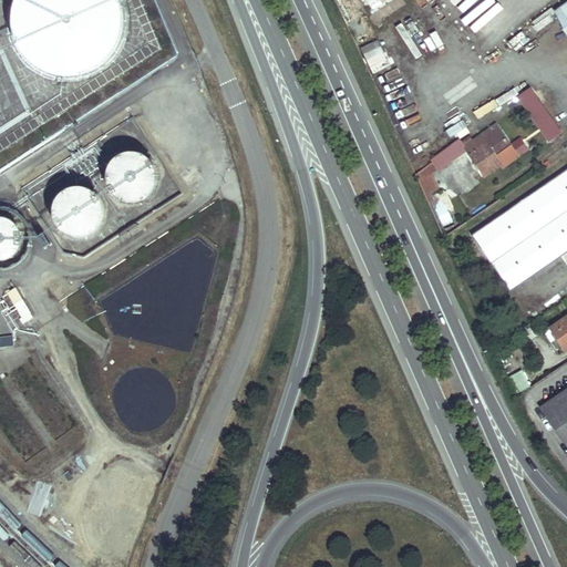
[(100,66),(106,61),(113,55),(117,48),(121,40),(123,32),(124,23),(124,14),(123,7),(120,0),(16,0),(14,4),(13,13),(12,21),(13,30),(16,38),(19,45),(23,53),(29,60),(35,65),(43,70),(51,73),(59,75),(68,76),(76,75),(84,74),(92,71),(100,66)]
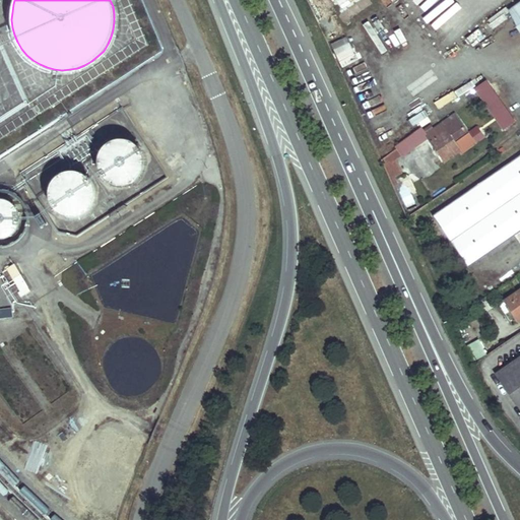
[(336,0),(344,10),(354,3),(359,0),(336,0)]
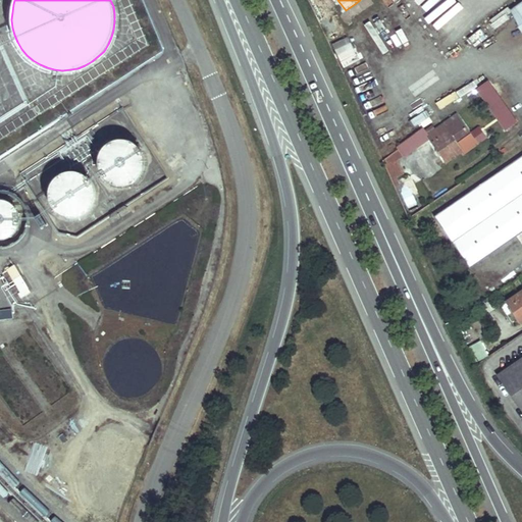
[(521,28),(521,18),(515,9),(511,12),(521,28)]
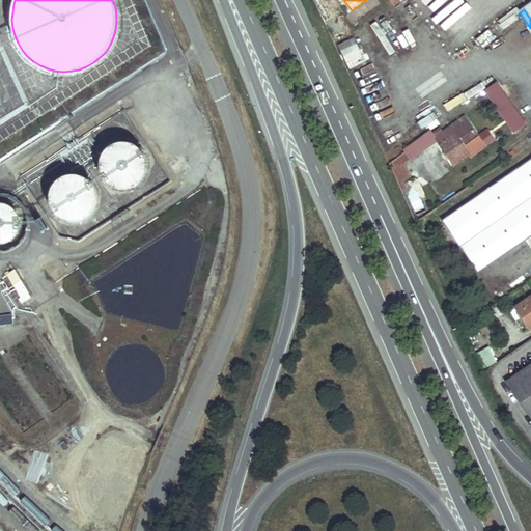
[(512,10),(497,22),(503,30),(518,19),(512,10)]
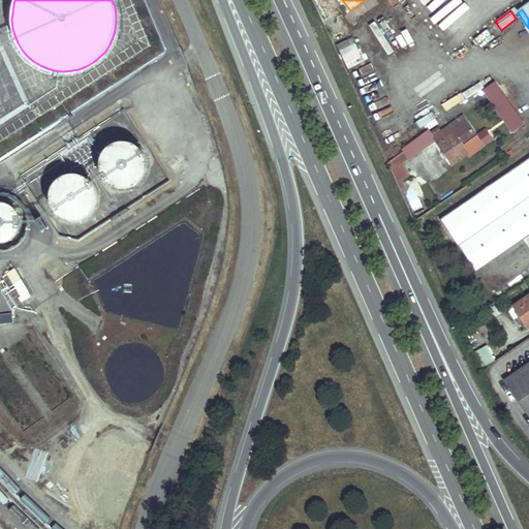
[(347,68),(363,61),(352,38),(337,45),(347,68)]
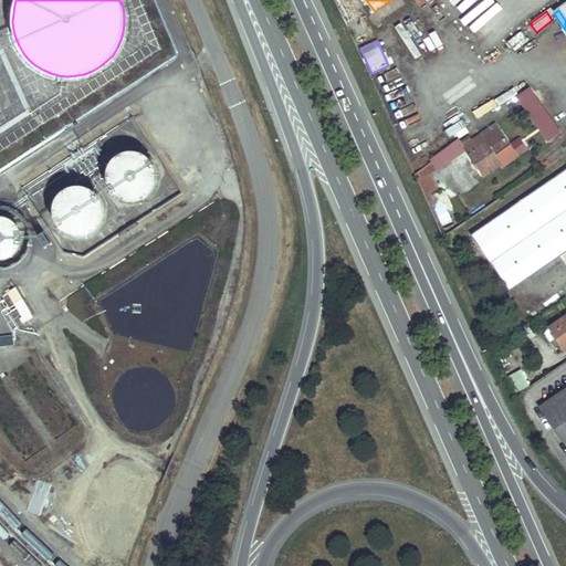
[(531,86),(515,96),(545,144),(561,134),(531,86)]
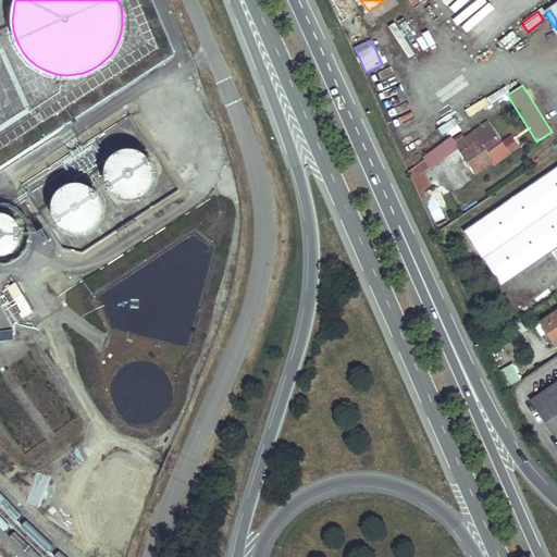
[(447,139),(461,130),(453,116),(438,127),(447,139)]
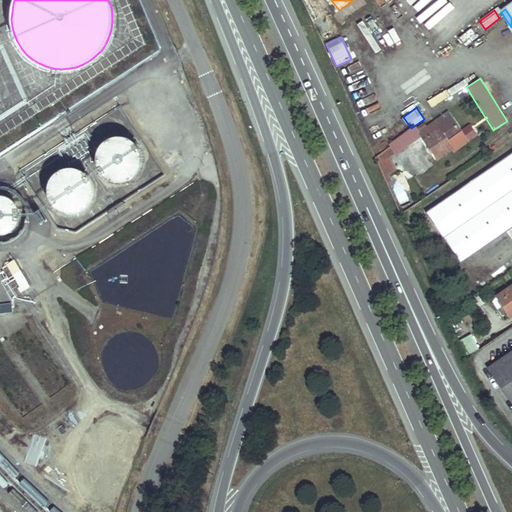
[(450,134),(454,140),(462,135),(448,114),(419,135),(437,162),(453,151),(444,138),(450,134)]
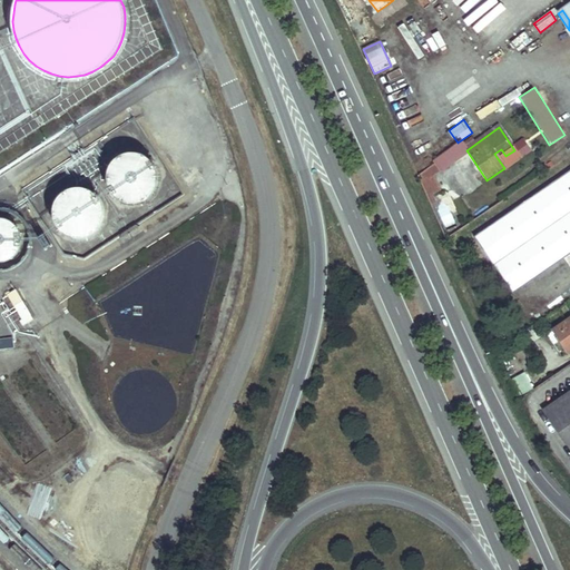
[(161,184),(163,178),(161,174),(160,168),(158,164),(156,159),(151,156),(148,153),(143,150),(138,149),(133,149),(128,149),(123,150),(118,153),(114,156),(110,159),(108,164),(106,168),(104,173),(104,178),(104,183),(106,188),(107,193),(110,197),(114,200),(118,204),(123,206),(128,207),(133,207),(138,207),(143,206),(147,204),(151,200),(155,197),(158,193),(160,188),(161,184)]
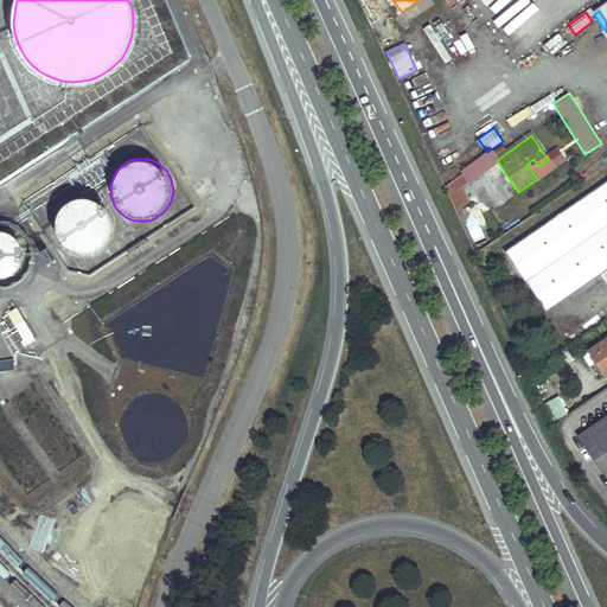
[(538,166),(541,171),(550,164),(548,160),(538,166)]
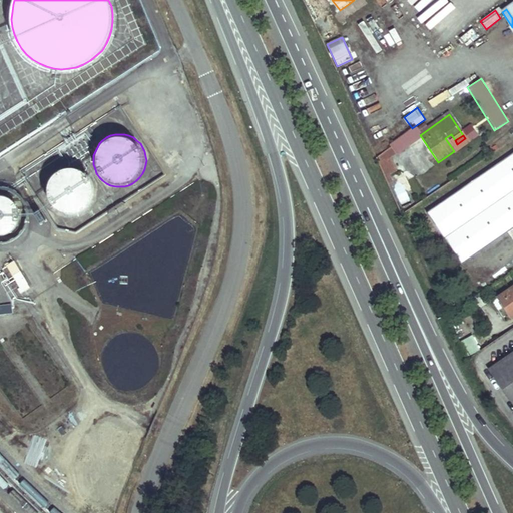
[(459,262),(512,226),(512,155),(427,211),(459,262)]
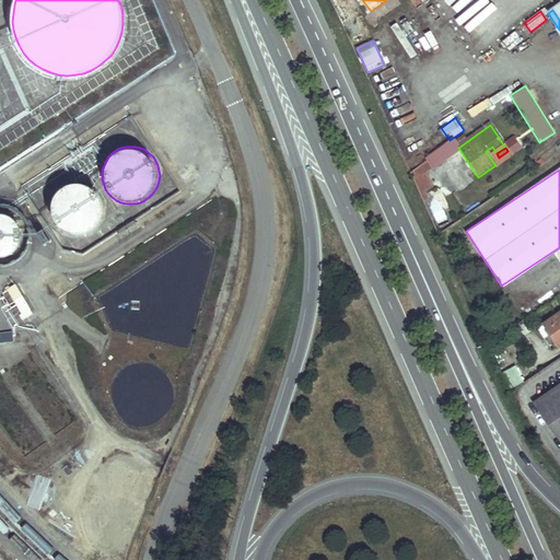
[(81,186),(76,186),(70,187),(65,189),(60,193),(57,197),(54,202),(53,208),(53,213),(54,219),(57,224),(60,229),(65,232),(70,234),(76,235),(81,235),(86,233),(92,231),(96,226),(100,222),(101,217),(102,210),(101,205),(100,199),(96,195),(92,190),(86,188),(81,186)]
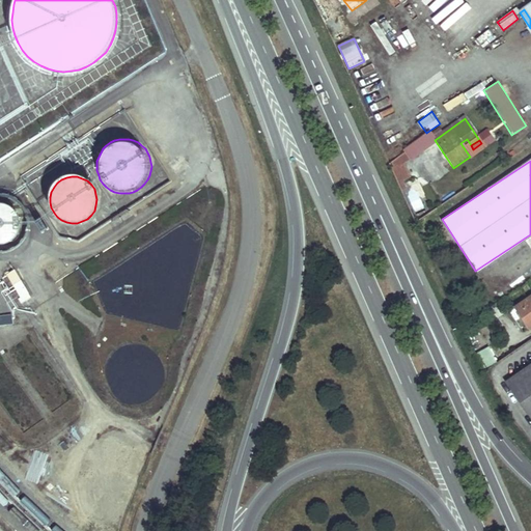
[(5,205),(0,203),(0,244),(4,244),(9,242),(15,239),(18,233),(20,228),(20,222),(19,217),(16,212),(11,207),(5,205)]
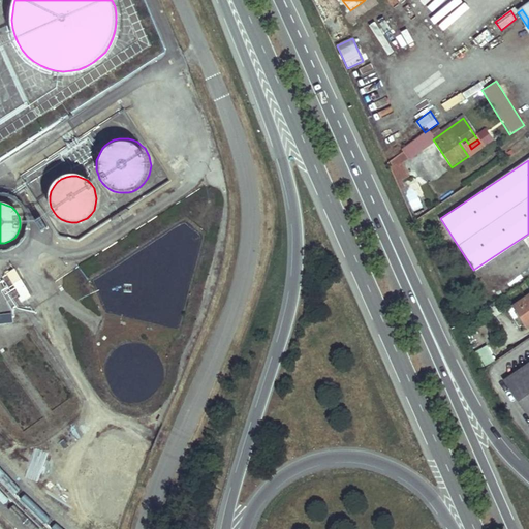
[(17,267),(6,272),(20,303),(30,298),(17,267)]
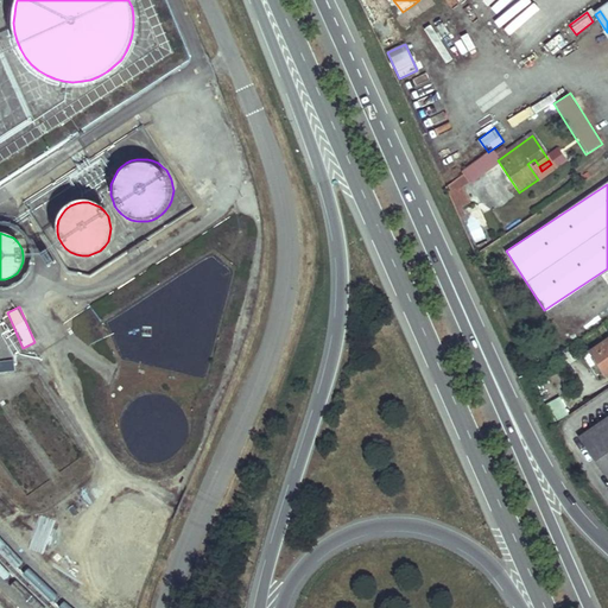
[(607,339),(591,349),(607,374),(607,373),(607,339)]
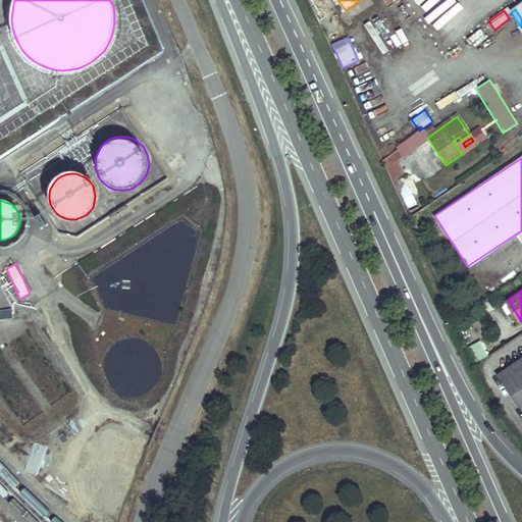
[(12,311),(0,311),(0,319),(13,318),(12,311)]
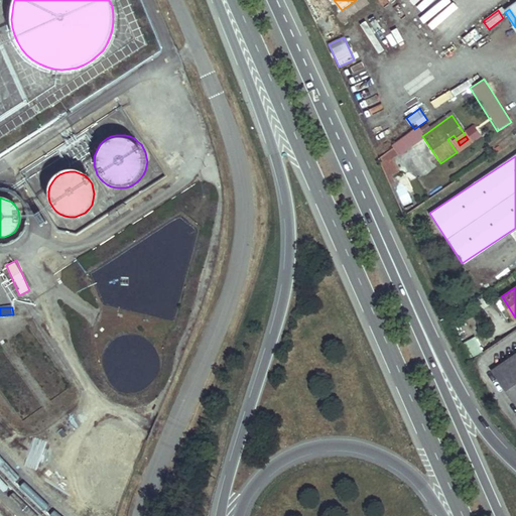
[(475,337),(463,343),(471,359),(484,353),(475,337)]
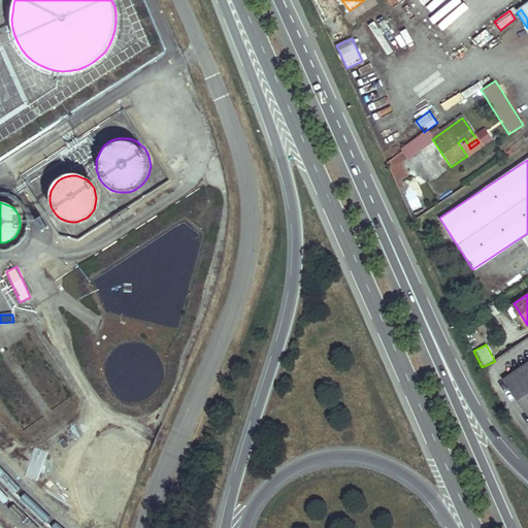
[(527,364),(501,383),(521,409),(527,420),(527,364)]
